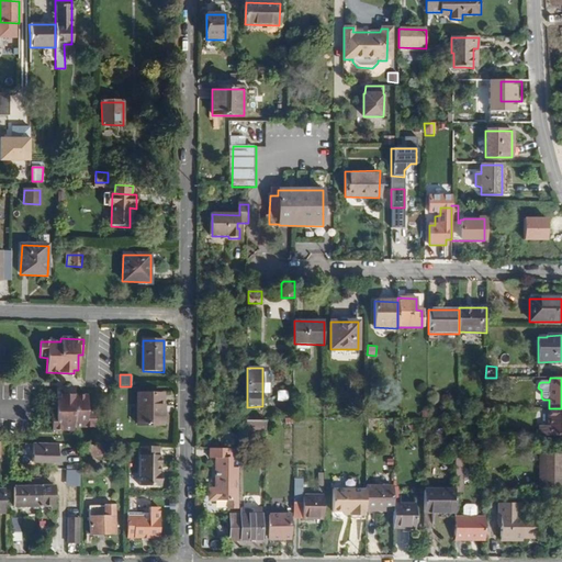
[(270,389),(270,405),(290,405),(290,389),(270,389)]
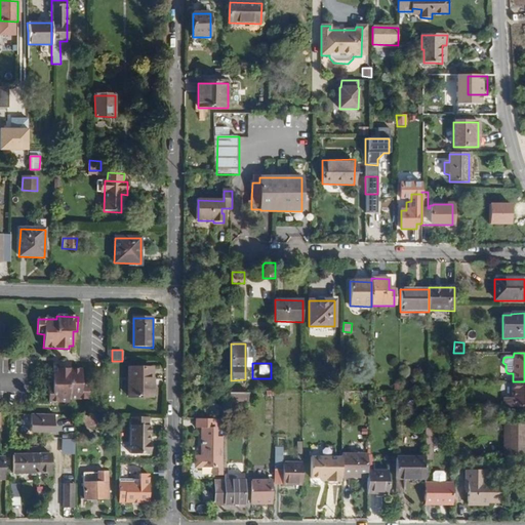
[(48,389),(48,403),(68,403),(68,400),(88,401),(88,386),(82,386),(82,370),(56,369),(56,372),(52,372),(52,389),(48,389)]
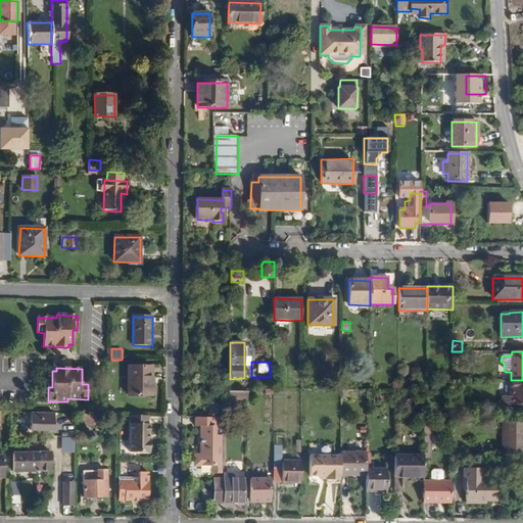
[(128,368),(128,396),(152,397),(151,368),(128,368)]
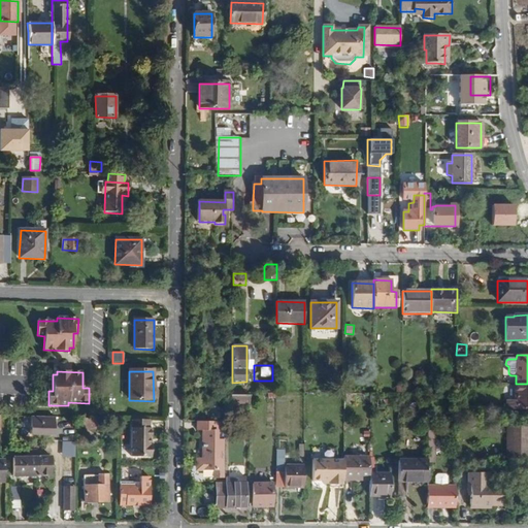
[(527,409),(527,384),(516,384),(515,384),(515,401),(505,400),(506,409),(527,409)]
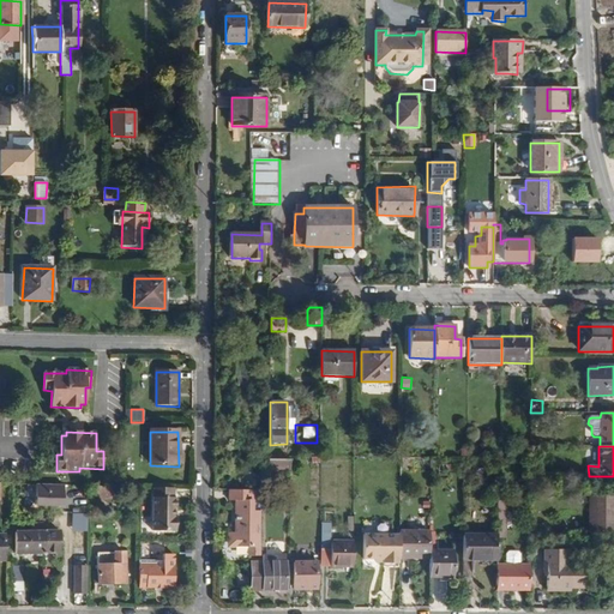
[(290,471),(290,461),(269,461),(269,471),(290,471)]
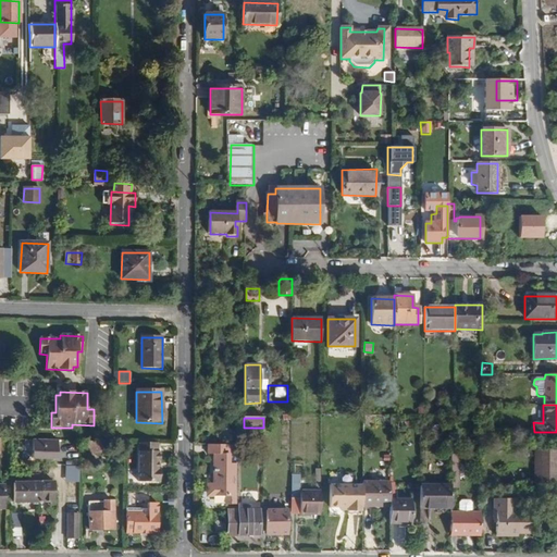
[(58,459),(58,440),(34,440),(33,458),(58,459)]
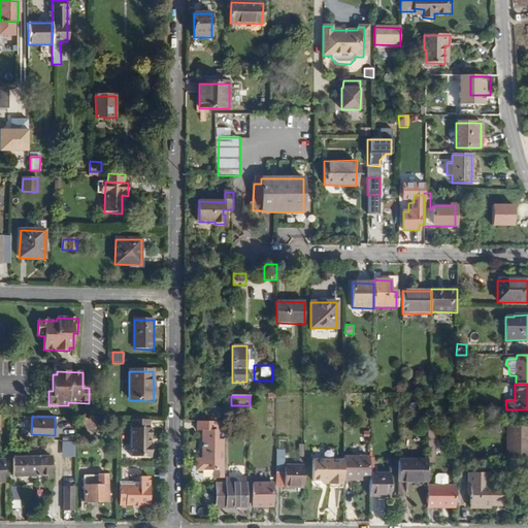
[(85,420),(84,429),(96,430),(97,419),(85,420)]
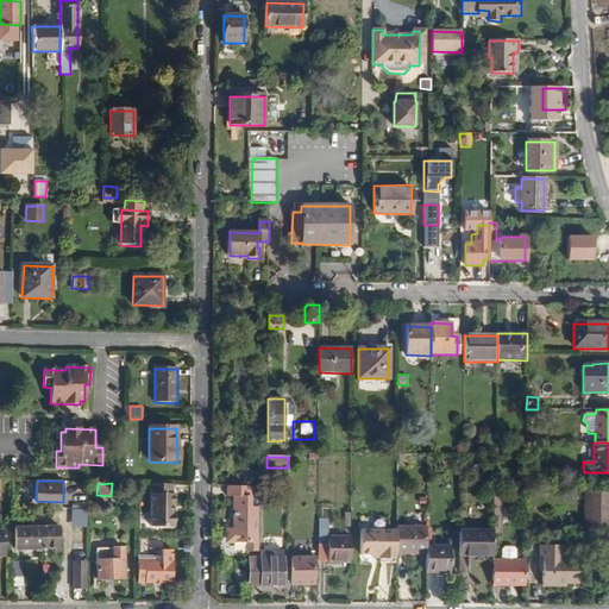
[(170,512),(171,504),(174,506),(174,494),(171,494),(171,484),(152,483),(151,526),(173,527),(174,512),(170,512)]
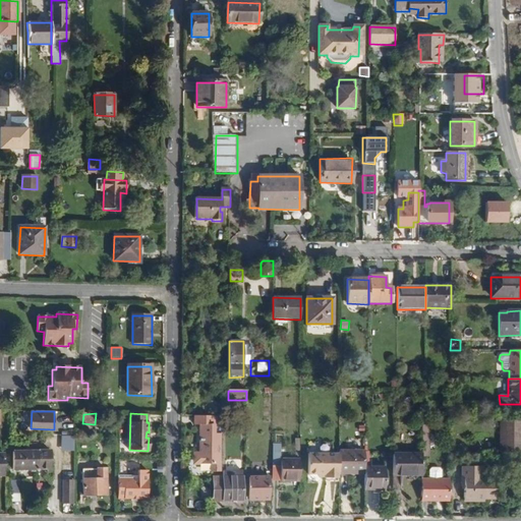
[(221,473),(221,435),(215,435),(215,417),(194,416),(194,425),(199,425),(199,453),(197,454),(196,454),(195,455),(194,457),(193,460),(193,461),(194,462),(195,463),(196,464),(197,465),(200,465),(211,466),(212,473),(221,473)]
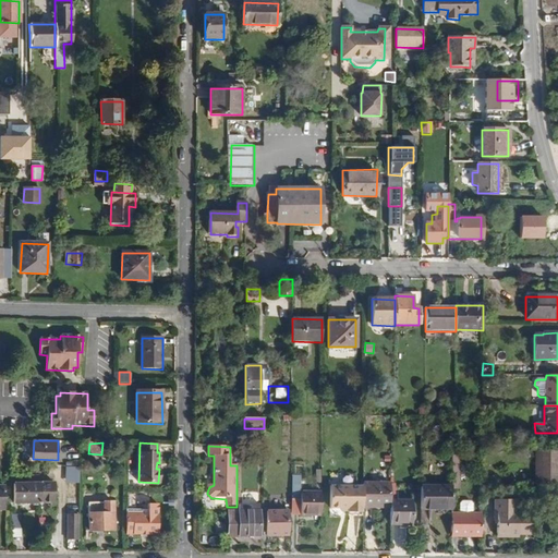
[(556,485),(556,465),(557,464),(557,451),(536,452),(536,485),(556,485)]
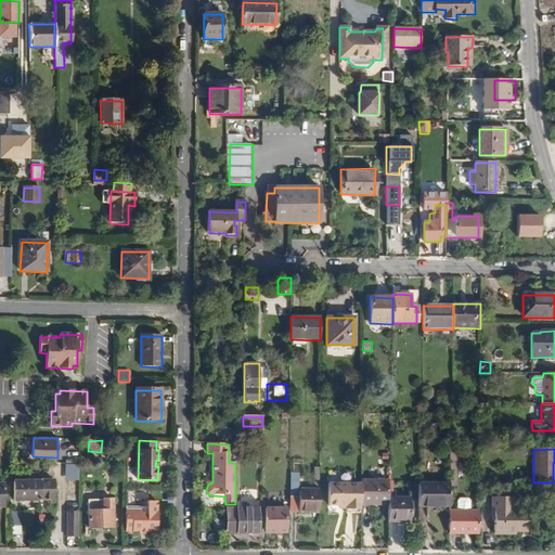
[(64,479),(78,479),(78,463),(63,464),(64,479)]
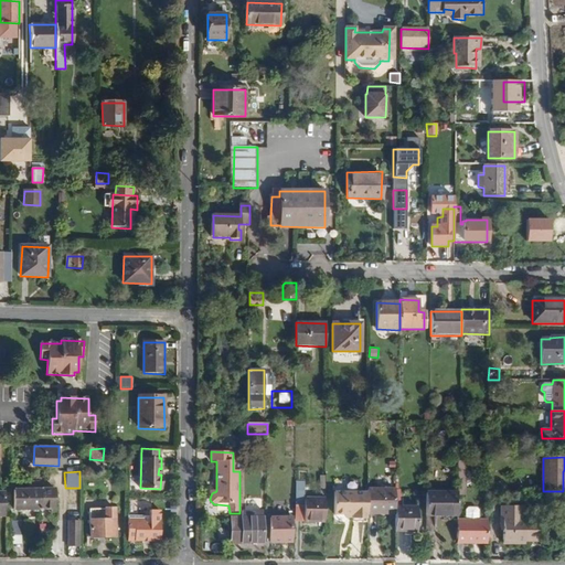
[(14,490),(14,511),(55,510),(55,490),(39,490),(39,483),(28,483),(28,490),(14,490)]
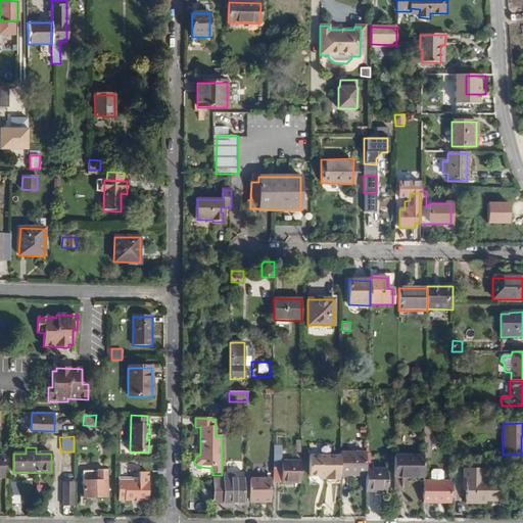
[(300,484),(300,462),(296,462),(282,461),(282,447),(273,447),(273,483),(281,483),(281,484),(300,484)]
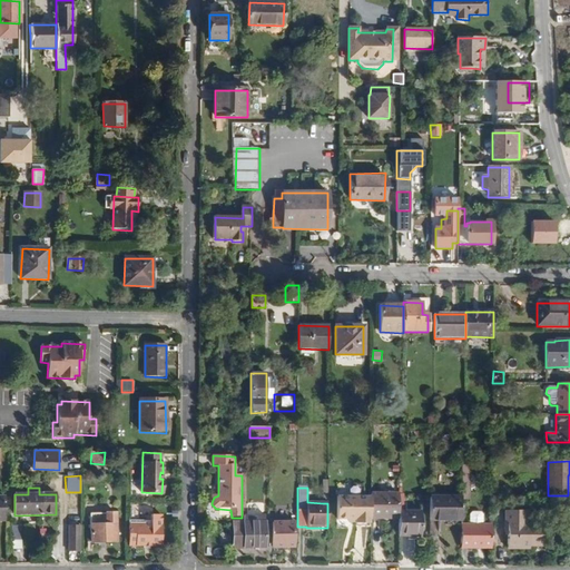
[(399,512),(399,493),(371,493),(371,497),(371,519),(399,519),(399,512)]
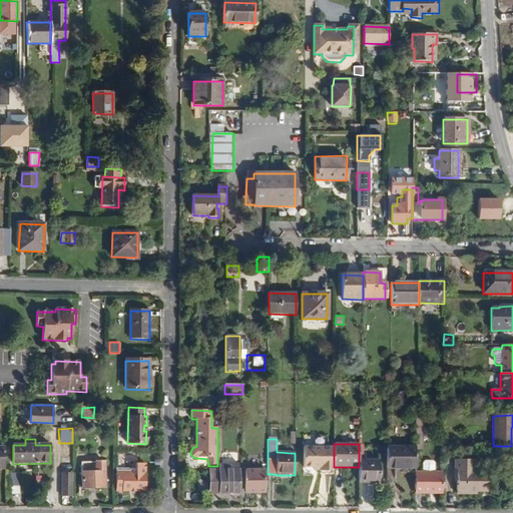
[(334,467),(334,447),(304,447),(304,467),(314,467),(320,467),(320,471),(334,471),(334,467)]
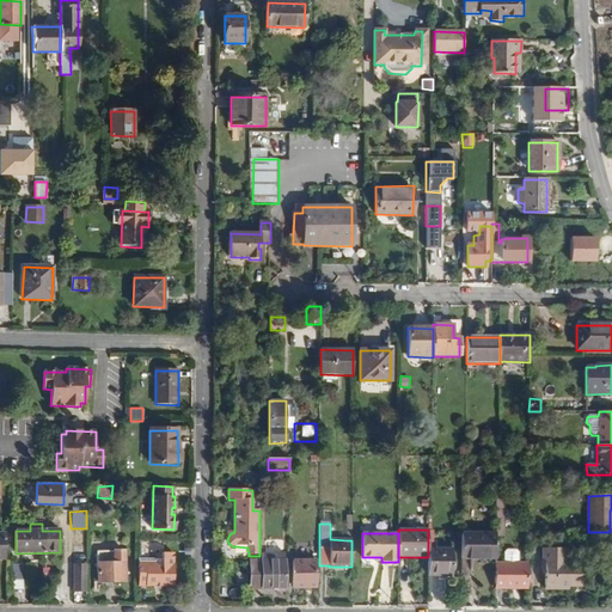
[(495,560),(495,533),(461,533),(461,558),(495,560)]
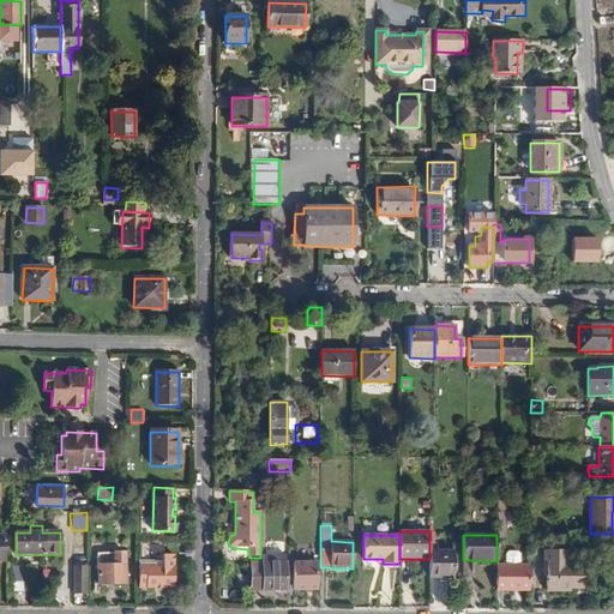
[(547,571),(546,591),(570,593),(570,589),(583,589),(584,567),(569,567),(569,552),(545,551),(543,571),(547,571)]
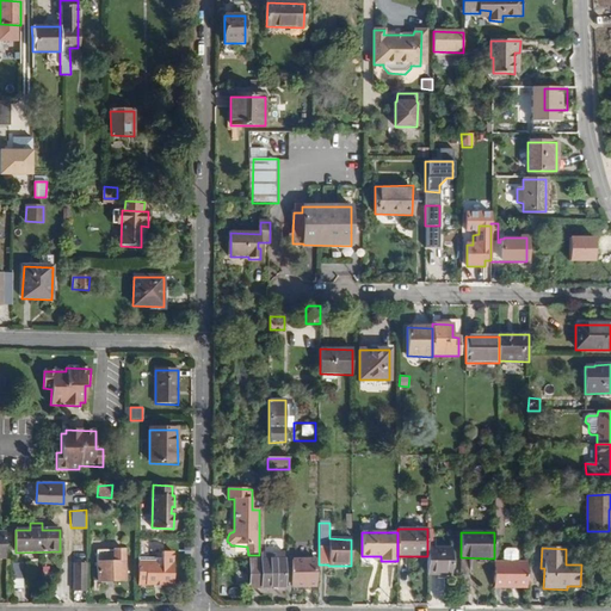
[(450,575),(450,549),(427,549),(427,556),(427,575),(450,575)]
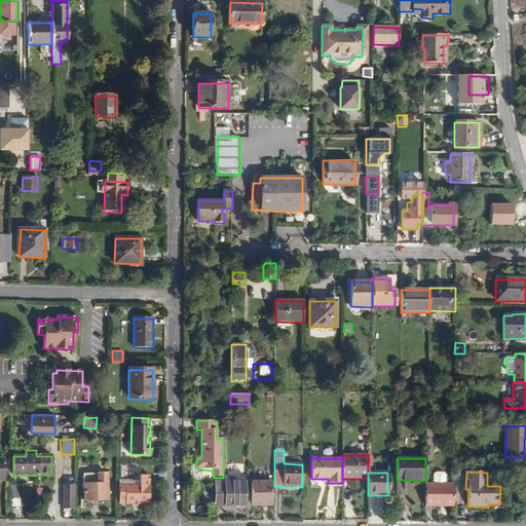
[(453,503),(453,484),(446,484),(446,476),(444,473),(436,473),(434,476),(433,484),(425,484),(424,506),(441,506),(441,503),(453,503)]
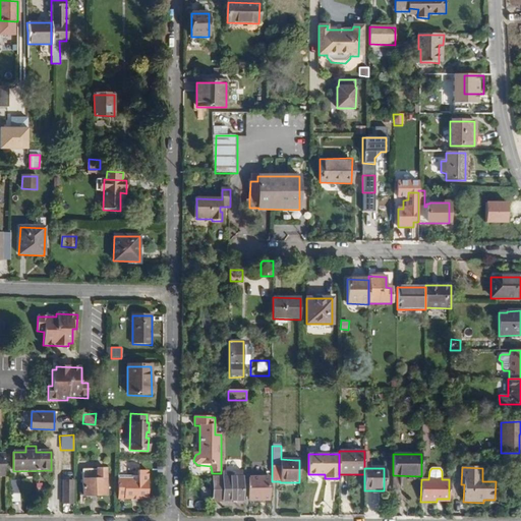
[(83,470),(84,497),(107,496),(106,470),(83,470)]
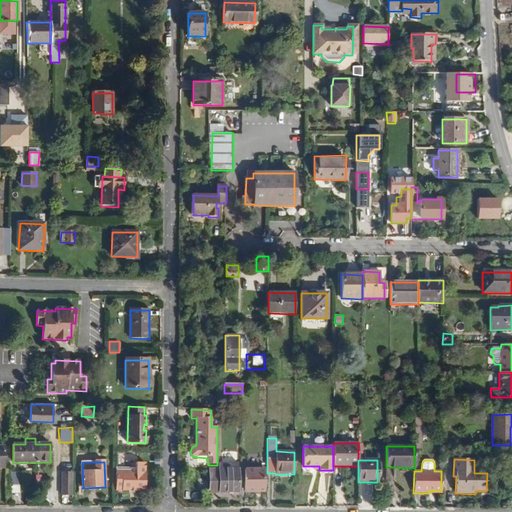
[(145,491),(145,464),(136,464),(136,470),(116,470),(116,490),(145,491)]
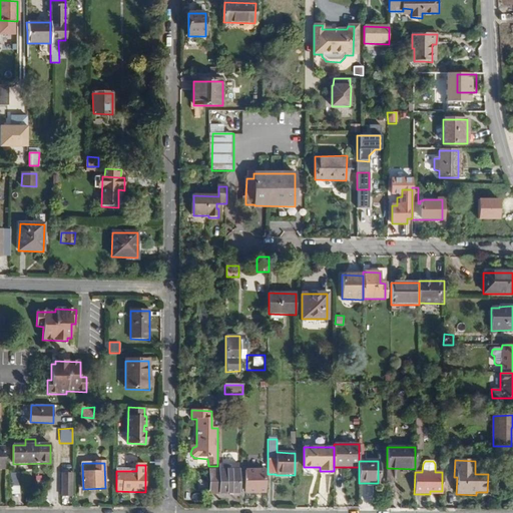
[(237,494),(237,470),(219,470),(210,471),(210,494),(237,494)]
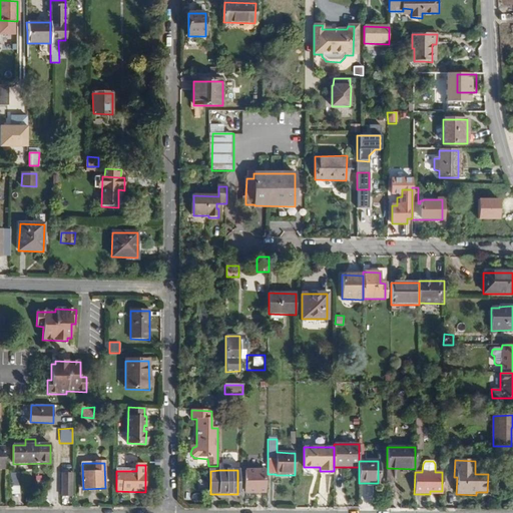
[(245,470),(245,493),(264,493),(264,470),(245,470)]
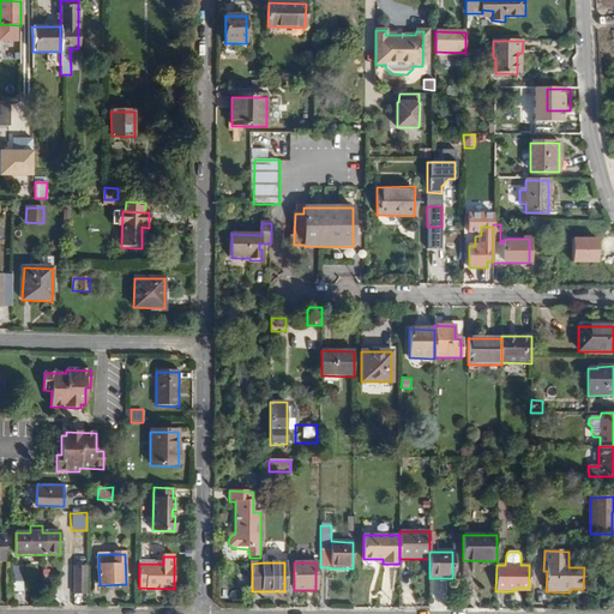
[(22,591),(22,565),(11,565),(12,591),(22,591)]
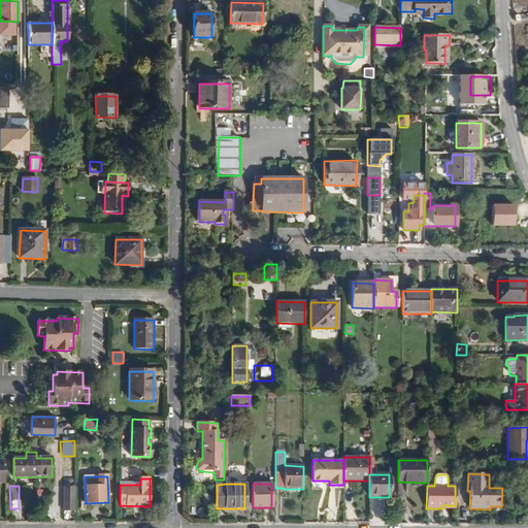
[(74,510),(75,489),(65,489),(64,510),(74,510)]
